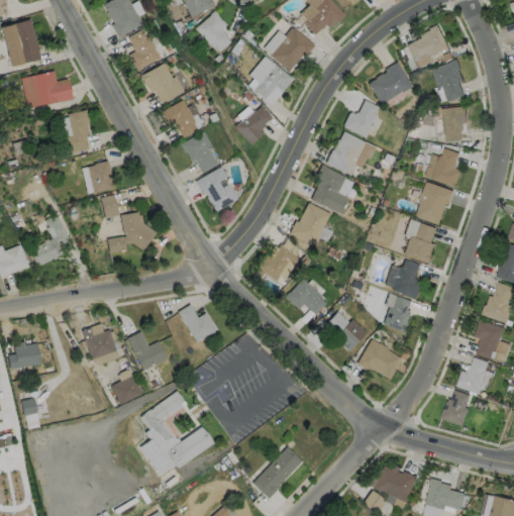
[(112,0),(128,0),(136,13),(138,12),(144,23),(118,37),(112,25),(114,23),(112,19),(111,20),(107,13),(108,12),(107,10),(106,11),(105,9),(105,7),(104,5),(112,0)]
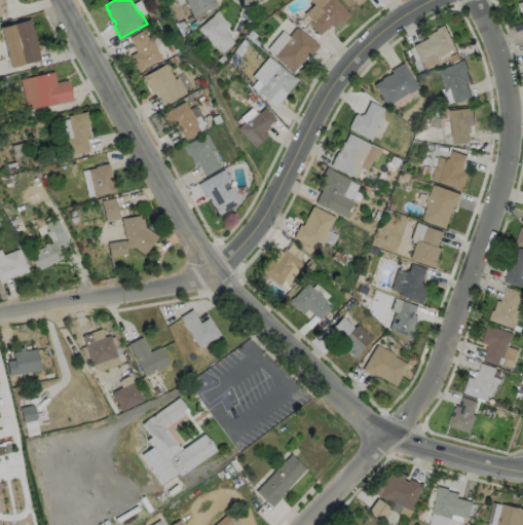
[(215,0),(216,1),(217,2),(218,3),(219,6),(196,17),(187,0),(215,0)]
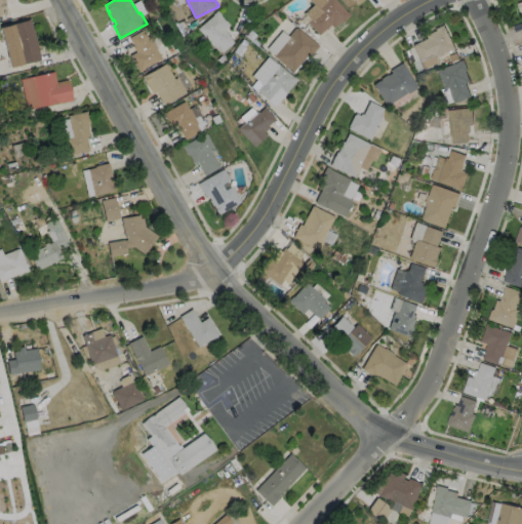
[(327,0),(337,0),(349,12),(350,11),(353,15),(344,24),(343,22),(335,29),(332,25),(320,35),(310,23),(323,11),(320,7),(327,0)]
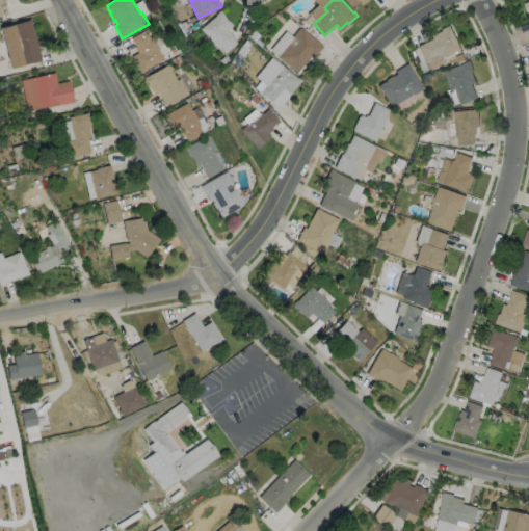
[(226,17),(231,22),(231,21),(235,26),(230,31),(234,35),(233,36),(239,44),(228,54),(221,48),(220,49),(203,29),(218,16),(222,11),(227,16),(226,17)]
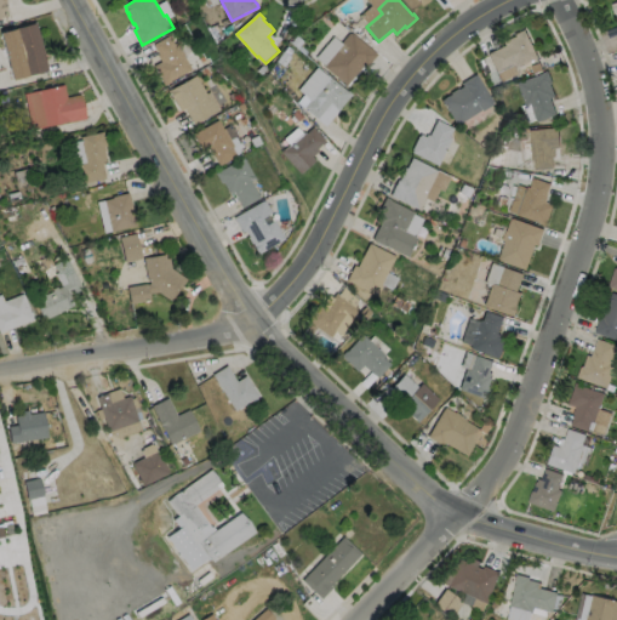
[(51,70),(15,80),(1,33),(38,23),(51,70)]
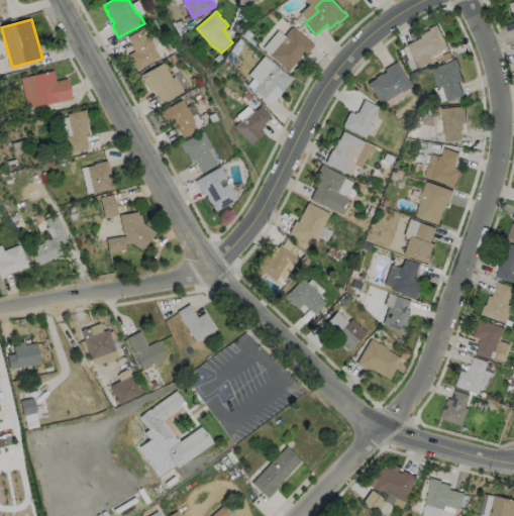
[(449,49),(431,58),(429,55),(416,61),(408,44),(422,38),(420,35),(430,30),(429,28),(438,24),(449,49)]
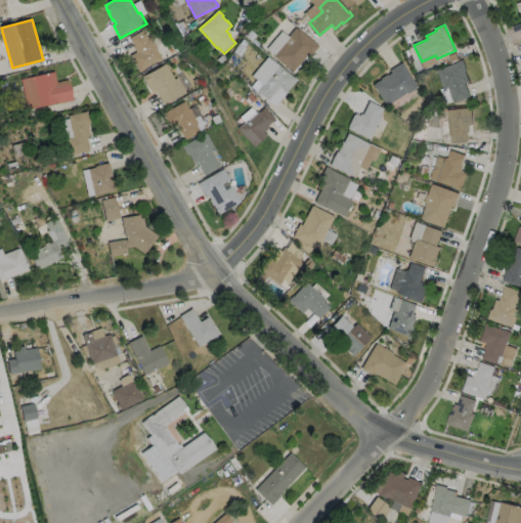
[(296,28),(297,29),(298,29),(319,46),(310,57),(308,55),(294,73),(274,56),(290,37),(289,37),(296,28)]
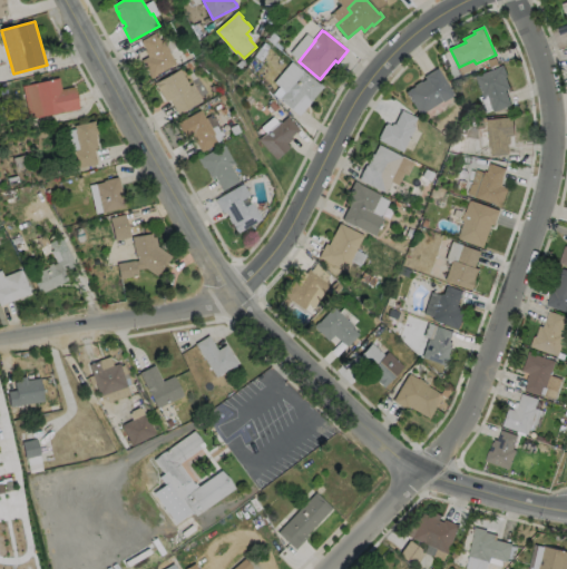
[(157,32),(162,41),(165,39),(172,51),(170,51),(177,65),(158,75),(158,76),(153,79),(150,76),(150,75),(145,65),(143,60),(149,57),(146,51),(147,51),(142,41),(157,32)]
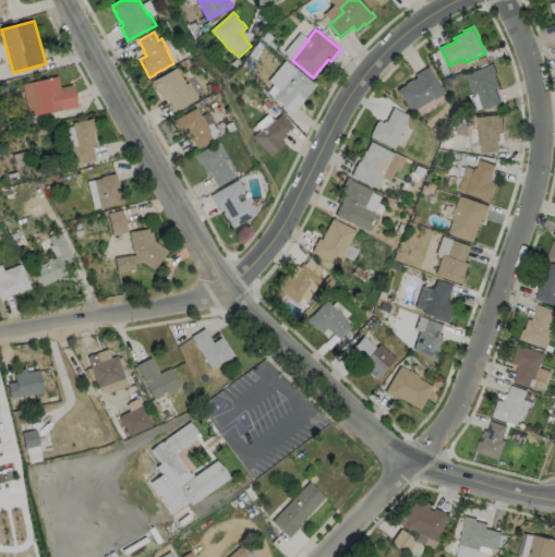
[(496,88),(502,104),(485,110),(479,94),(474,96),(467,75),(491,67),(490,65),(494,64),(498,75),(496,76),(501,86),(496,88)]
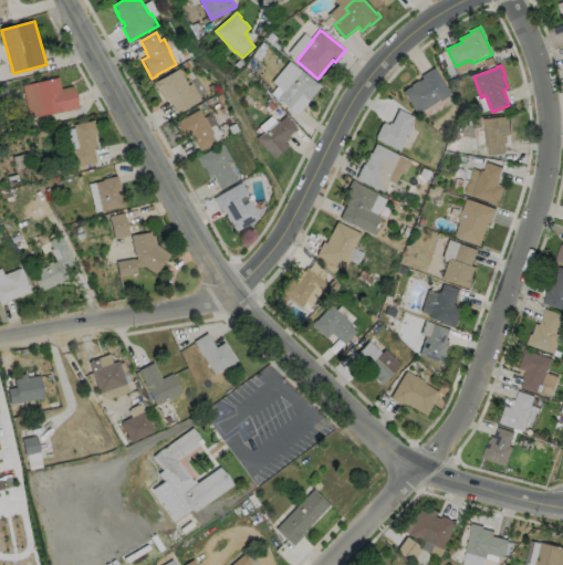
[(436,67),(451,93),(450,94),(451,95),(441,102),(440,101),(418,114),(404,92),(407,90),(409,87),(410,89),(413,86),(412,85),(418,81),(419,82),(424,80),(421,76),(436,67)]
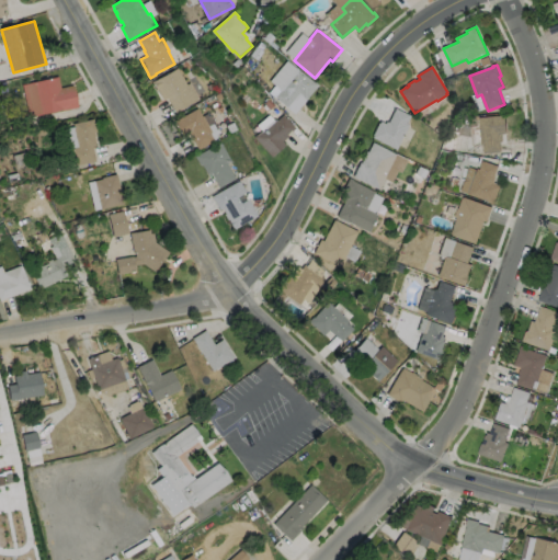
[(200,100),(177,113),(168,99),(164,101),(159,91),(158,91),(154,82),(178,68),(186,84),(191,83),(200,100)]
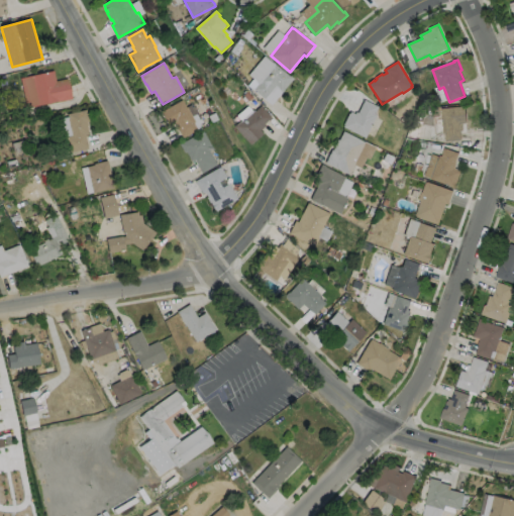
[(274,63),(290,77),(291,76),(295,79),(292,82),(285,90),(284,92),(277,86),(266,100),(253,90),(260,84),(258,82),(260,82),(274,65),(274,63)]
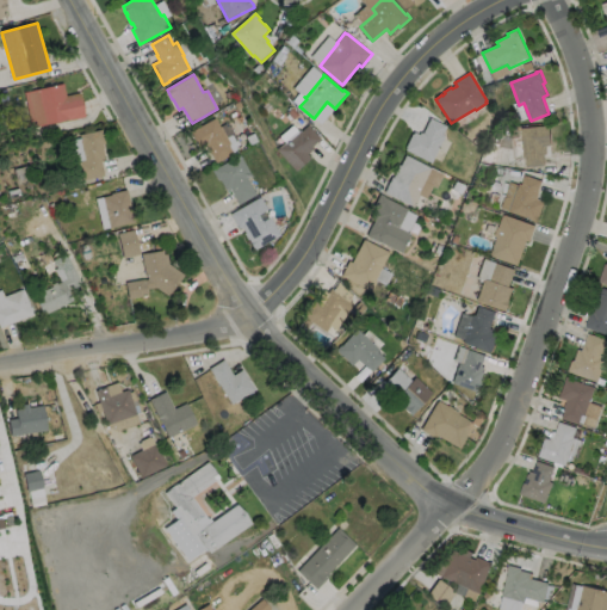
[(66,84),(68,97),(81,93),(87,117),(79,119),(79,118),(43,125),(36,91),(66,84)]
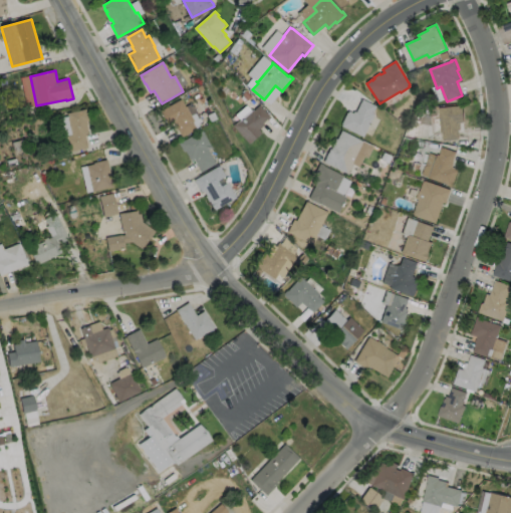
[(192,122),(196,131),(183,138),(175,123),(169,126),(161,111),(182,99),(194,122),(192,122)]
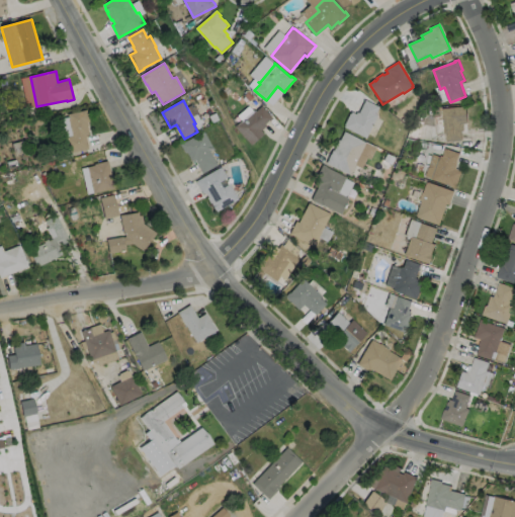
[(379,107),(375,114),(378,115),(366,139),(344,127),(345,125),(345,124),(350,113),(351,114),(352,112),(356,114),(357,112),(359,113),(365,100),(379,107)]
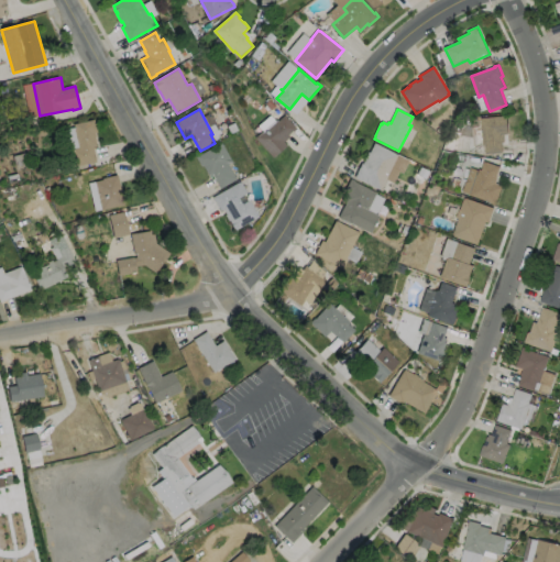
[(285,116),(296,128),(288,135),(291,136),(285,142),(287,145),(274,157),(256,138),(277,120),(278,121),(285,116)]
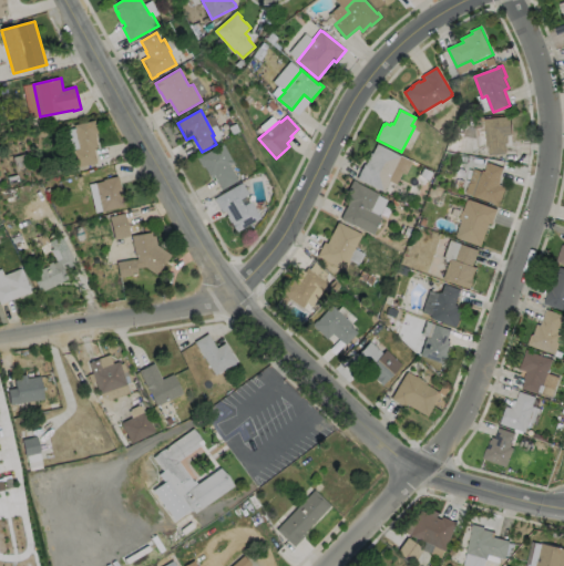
[(506,144),(508,154),(491,156),(490,147),(488,147),(485,120),(511,117),(513,135),(509,135),(510,144),(506,144)]
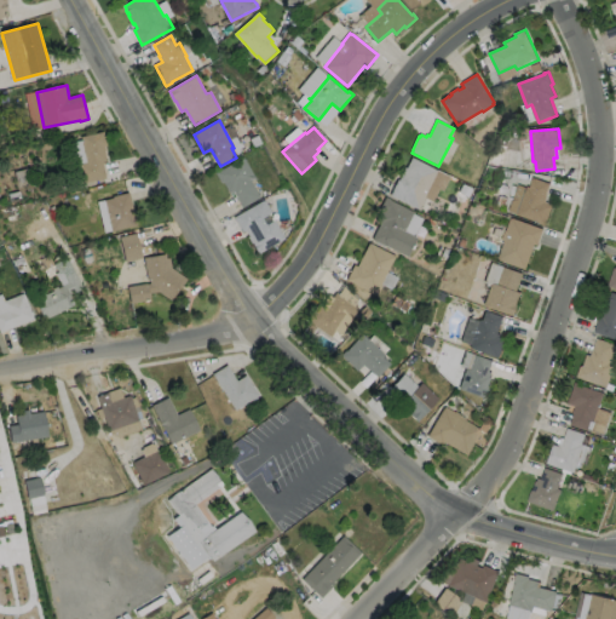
[(108,178),(84,184),(80,165),(88,162),(82,137),(105,132),(108,145),(107,147),(107,150),(105,150),(108,161),(104,162),(108,178)]
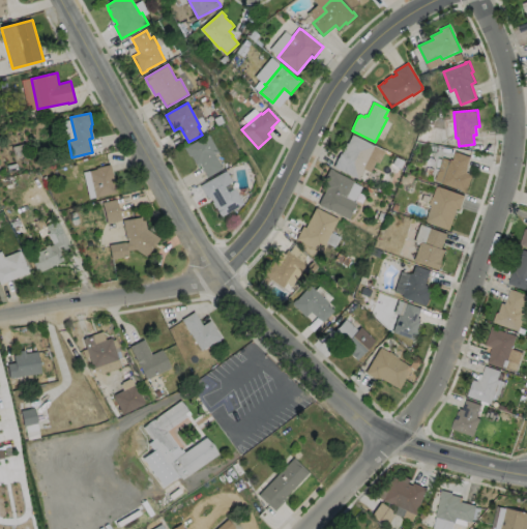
[(214,155),(223,170),(208,178),(200,164),(197,166),(192,155),(189,156),(184,148),(208,135),(218,153),(214,155)]
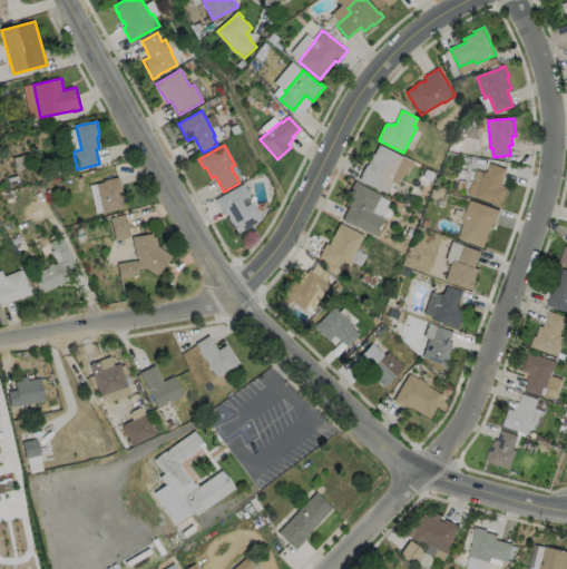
[(380,145),(404,157),(392,182),(393,182),(388,193),(387,192),(387,194),(360,180),(362,176),(361,175),(364,169),(364,170),(367,165),(368,166),(373,154),(374,155),(380,145)]
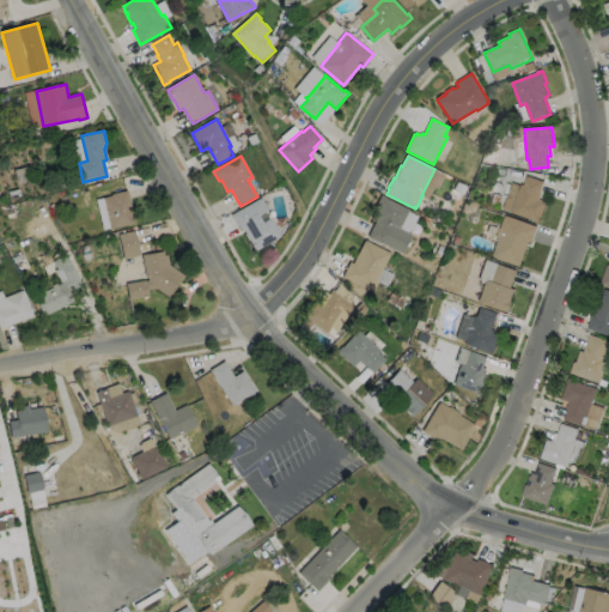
[(546,182),(542,193),(543,193),(541,200),(548,203),(541,223),(512,213),(522,185),(525,186),(528,176),(546,182)]
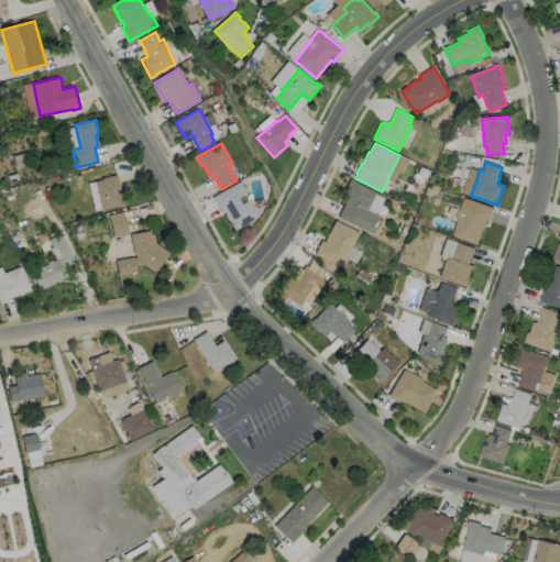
[(125,205),(103,210),(97,182),(103,180),(103,178),(119,175),(125,205)]
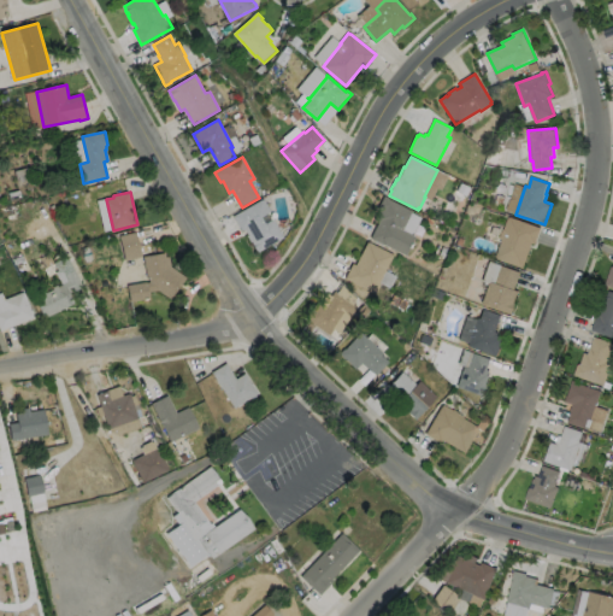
[(416,236),(406,257),(371,239),(379,223),(375,221),(381,210),(378,209),(384,197),(389,199),(413,211),(404,230),(416,236)]
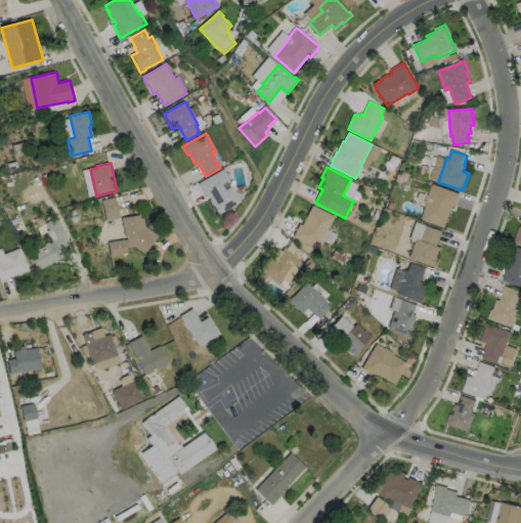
[(224,170),(230,180),(229,180),(241,203),(219,215),(218,212),(216,211),(216,209),(214,206),(213,206),(210,201),(211,200),(209,195),(206,197),(199,184),(223,170),(223,171),(224,170)]
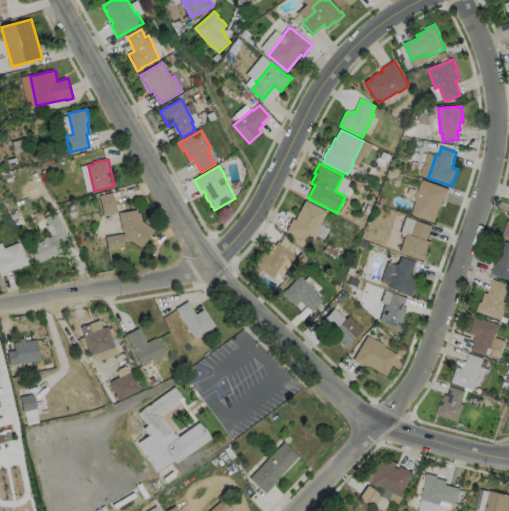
[(425,180),(450,189),(445,203),(443,202),(435,223),(412,214),(418,200),(416,198),(419,190),(422,181),(424,181),(425,180)]
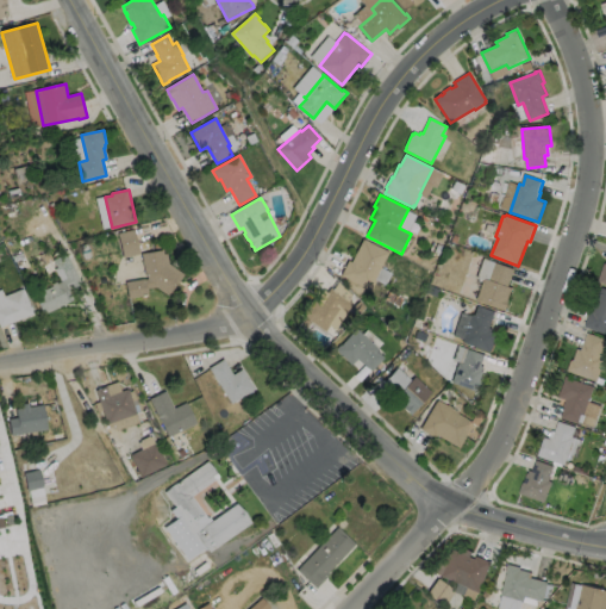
[(125,259),(143,254),(137,230),(119,234),(125,259)]
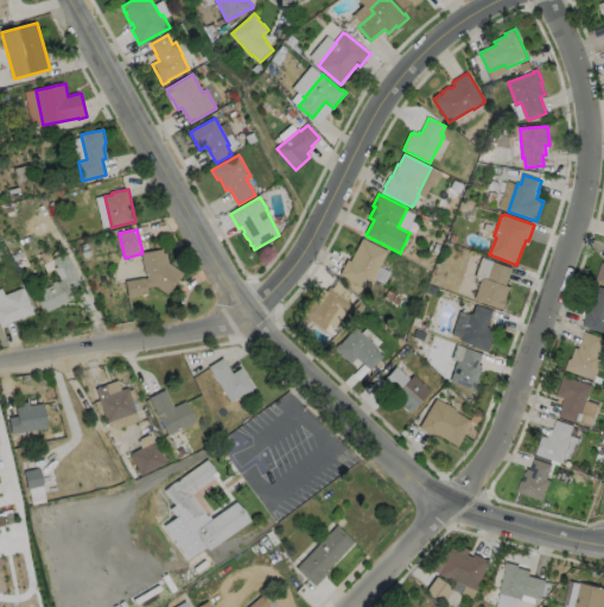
[(388,252),(369,290),(341,274),(348,260),(351,261),(362,239),(388,252)]
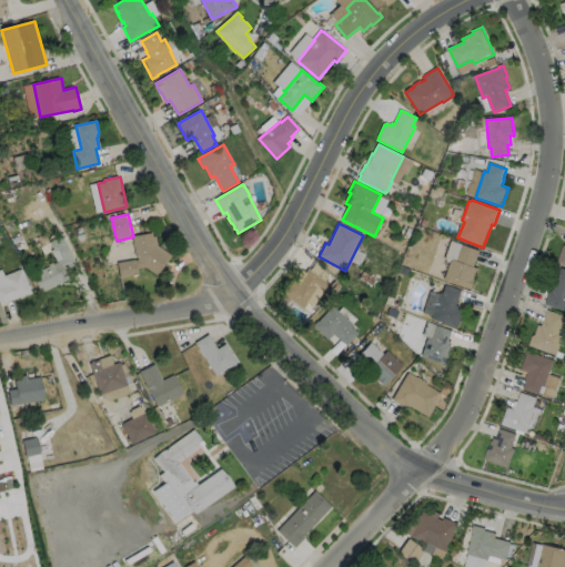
[(153,233),(153,238),(157,236),(158,245),(172,254),(159,276),(147,269),(138,270),(139,276),(120,279),(118,263),(139,260),(138,257),(137,257),(133,236),(153,233)]
